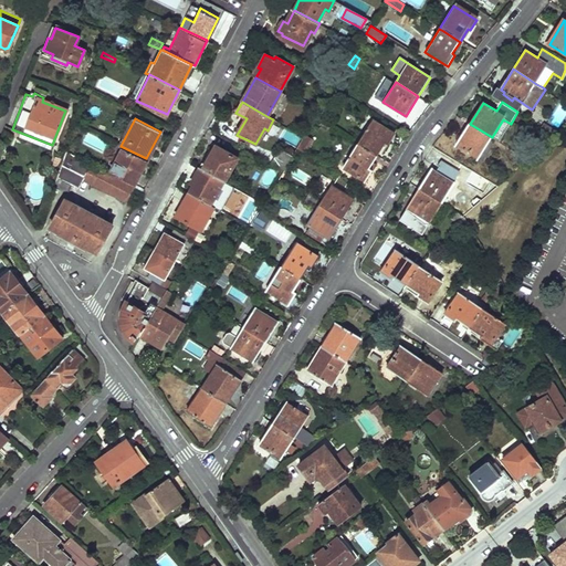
[(371,119),(358,143),(378,155),(386,143),(388,145),(396,134),(371,119)]
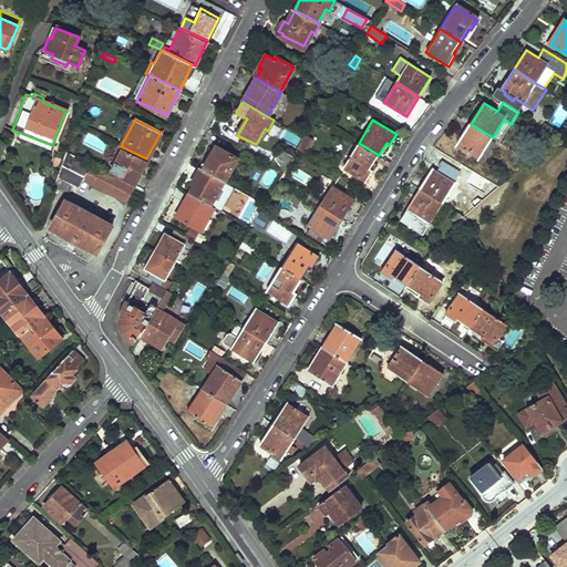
[(512,124),(504,120),(493,137),(500,143),(512,124)]
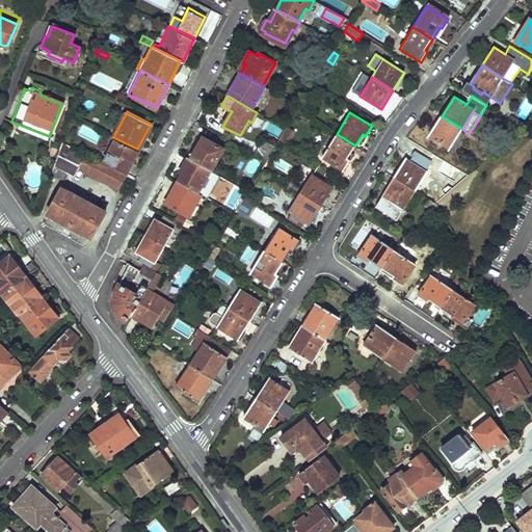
[(462,129),(442,116),(428,135),(450,149),(462,129)]
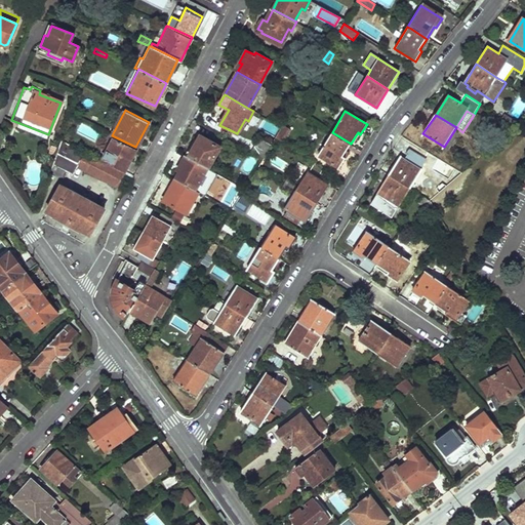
[(265,121),(261,128),(275,133),(278,126),(265,121)]
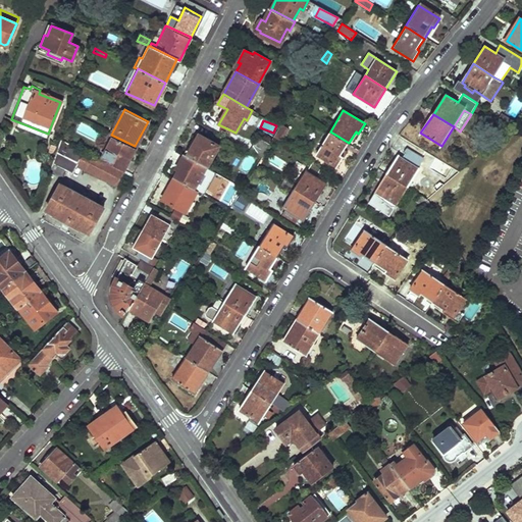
[(110,141),(101,158),(122,169),(135,146),(111,135),(105,131),(102,137),(110,141)]
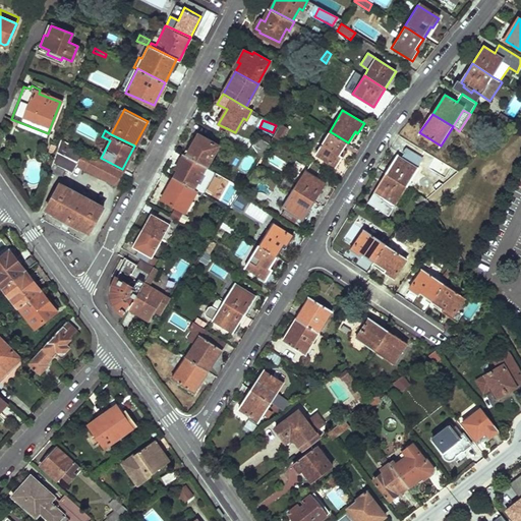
[(330,131),(315,154),(337,166),(343,156),(341,155),(348,142),(330,131)]
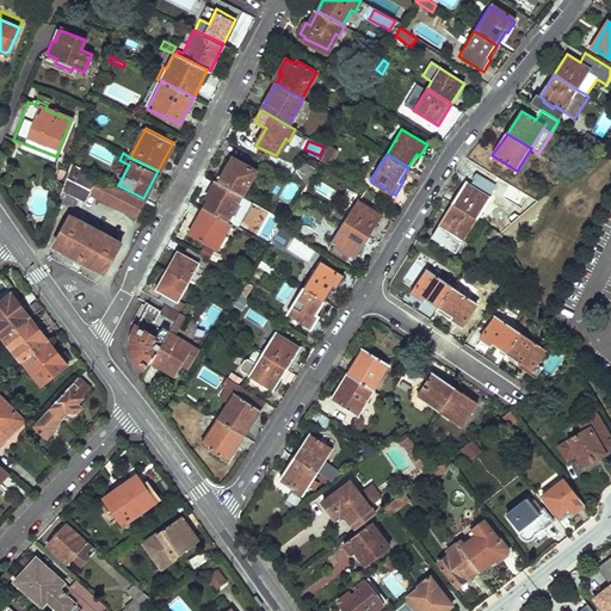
[(232,156),(218,181),(234,191),(241,195),(242,196),(257,171),(232,156)]
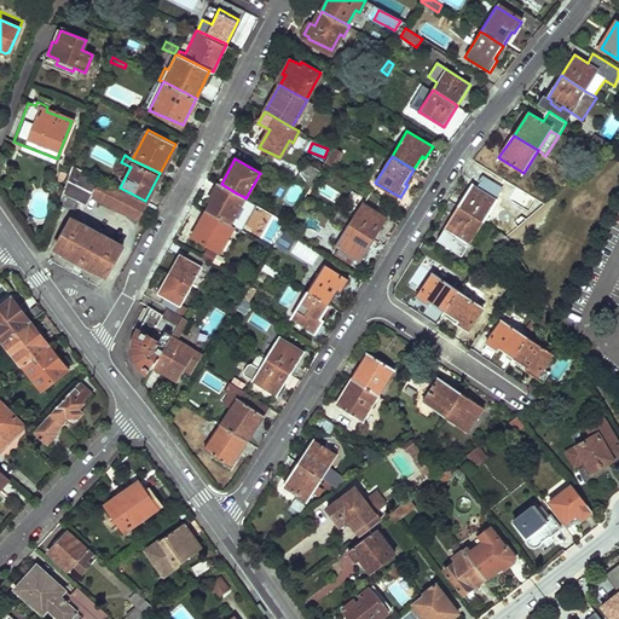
[(307,161),(298,178),(311,185),(320,169),(307,161)]
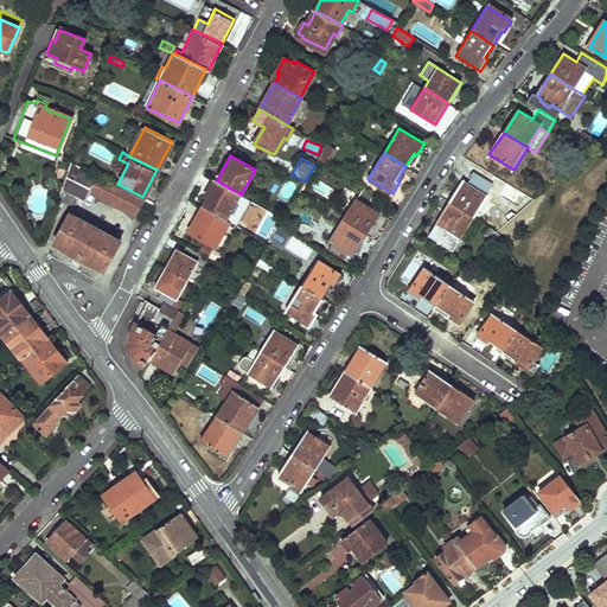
[(70,160),(57,198),(69,204),(71,203),(72,203),(77,195),(84,198),(89,190),(134,215),(144,197),(142,197),(117,184),(70,160)]
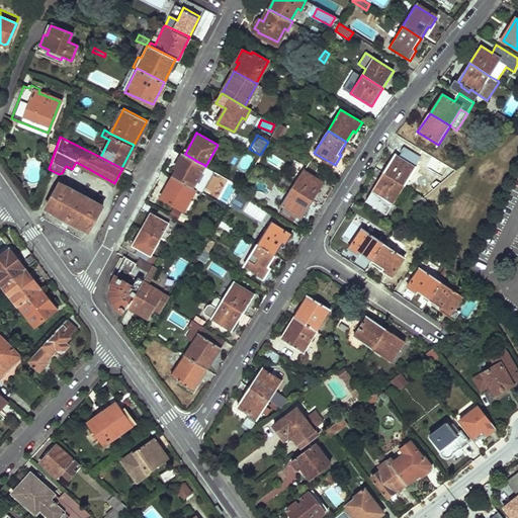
[(420,156),(405,146),(402,150),(404,151),(401,156),(397,153),(384,171),(406,184),(417,166),(415,165),(420,156)]
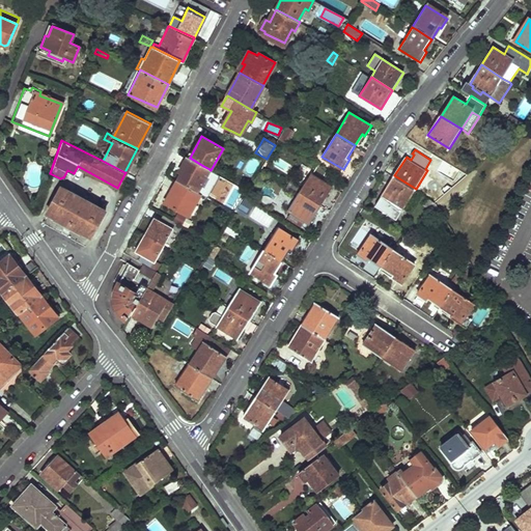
[(182,172),(177,180),(196,191),(197,192),(210,169),(203,166),(190,158),(186,156),(178,170),(182,172)]
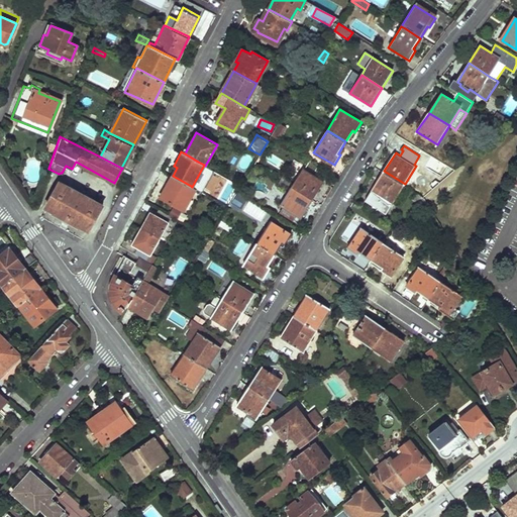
[(278,168),(282,162),(273,154),(268,161),(278,168)]
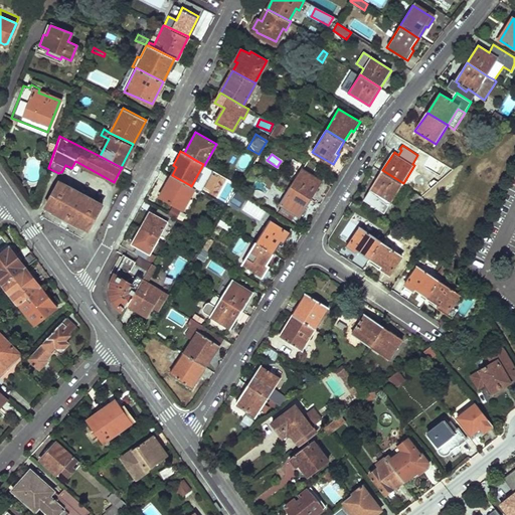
[(284,172),(280,178),(312,198),(322,180),(301,168),(292,183),(288,180),(290,175),(284,172)]
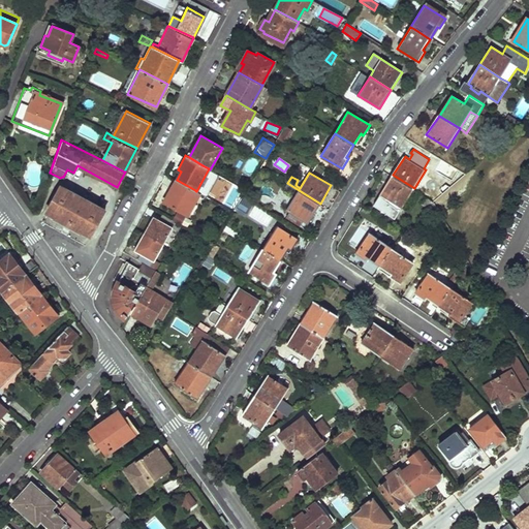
[(414,188),(393,175),(381,193),(387,197),(403,208),(414,188)]
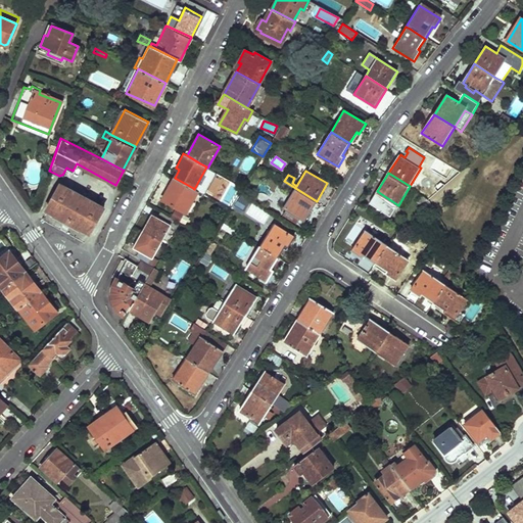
[(175,178),(162,199),(186,212),(198,191),(194,189),(193,188),(175,178)]
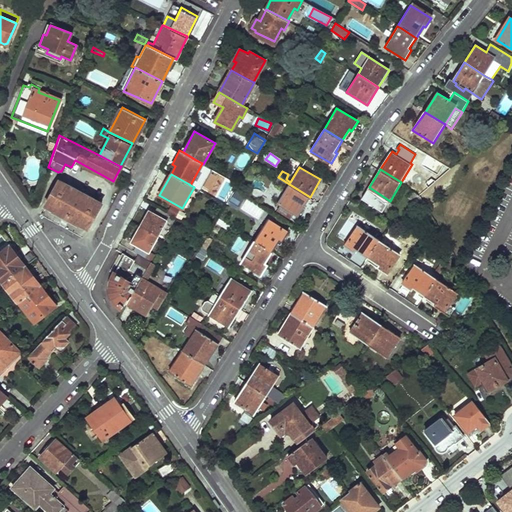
[(418,180),(412,176),(408,183),(414,187),(418,180)]
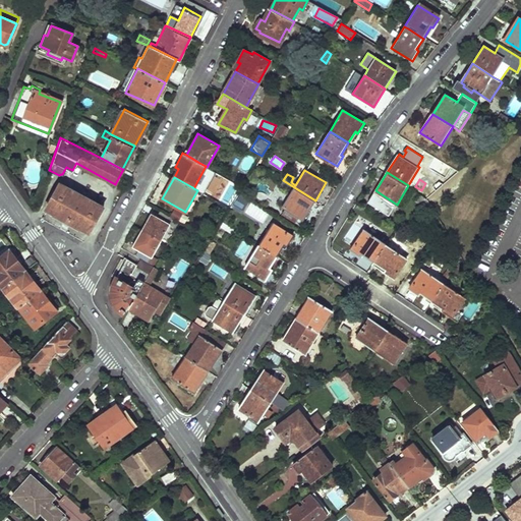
[(283,180),(279,187),(285,190),(287,188),(292,191),(283,206),(286,208),(283,213),(296,221),(299,216),(304,220),(315,200),(283,180)]
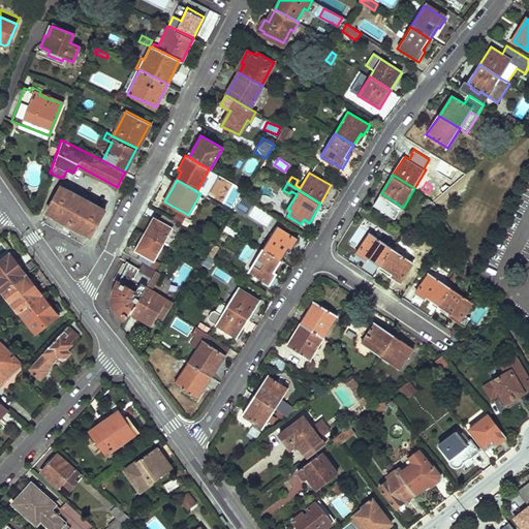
[(61,186),(47,212),(55,216),(54,217),(82,234),(82,231),(90,237),(104,210),(61,186)]
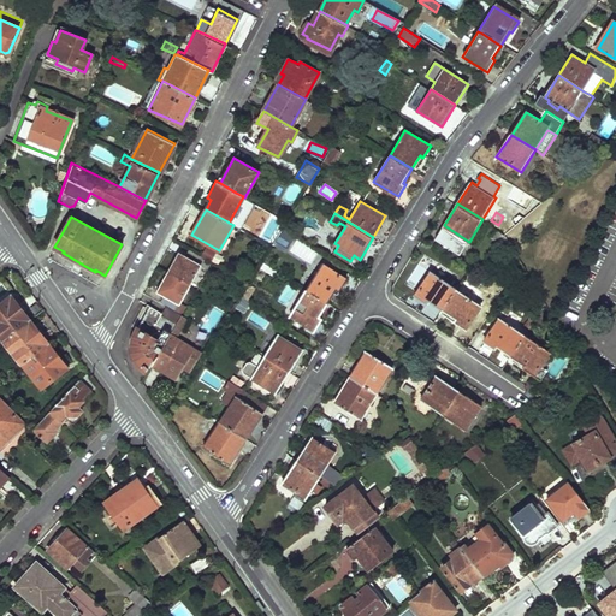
[(283,230),(274,242),(282,247),(285,240),(291,243),(296,236),(283,227),(283,230)]
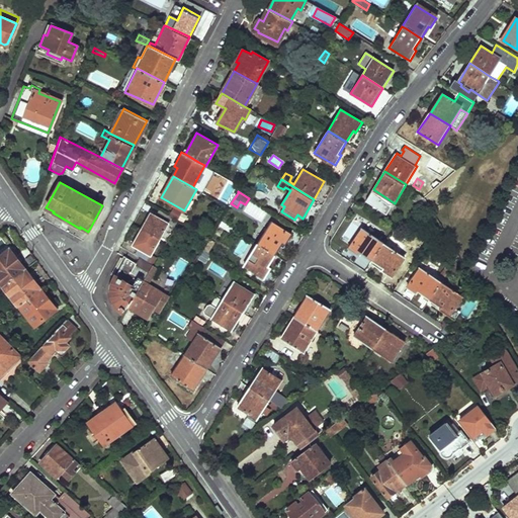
[(387,213),(395,203),(379,193),(377,196),(372,194),(366,201),(387,213)]
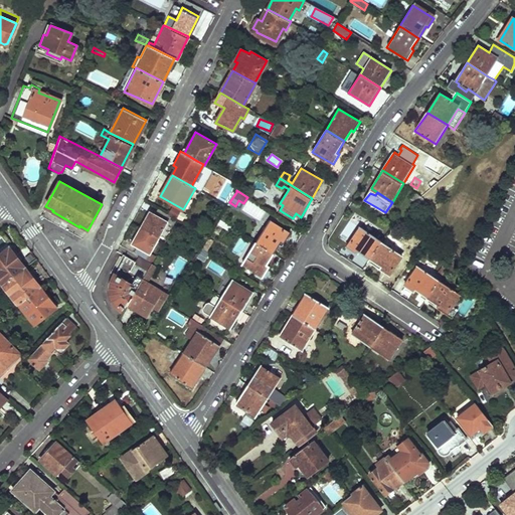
[(424,199),(414,193),(412,197),(416,200),(415,202),(419,205),(424,199)]
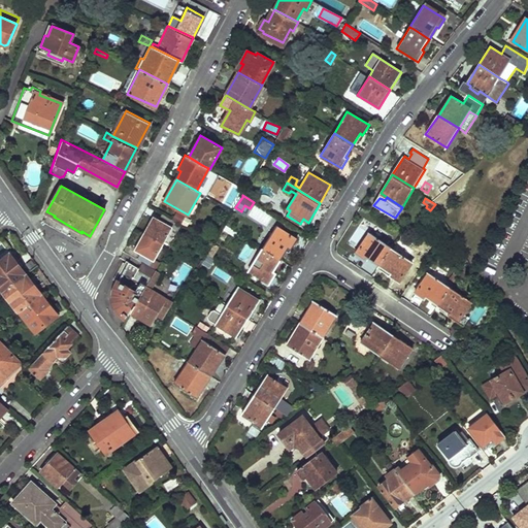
[(155,217),(145,233),(161,242),(174,220),(163,213),(160,219),(155,217)]
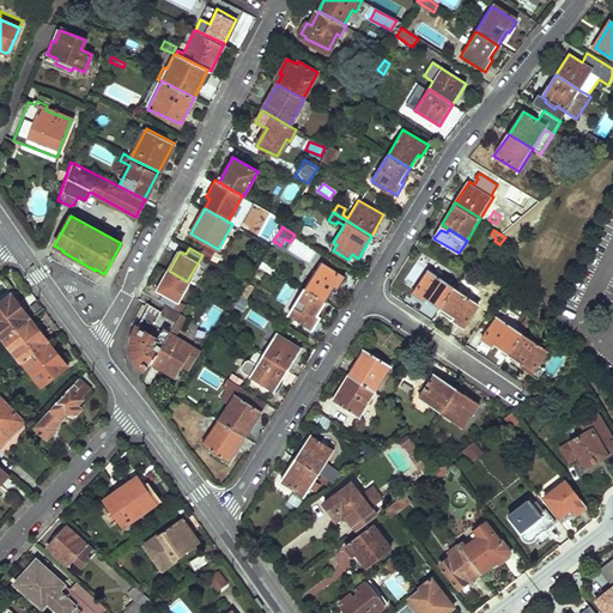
[(211,260),(202,255),(198,263),(206,267),(211,260)]
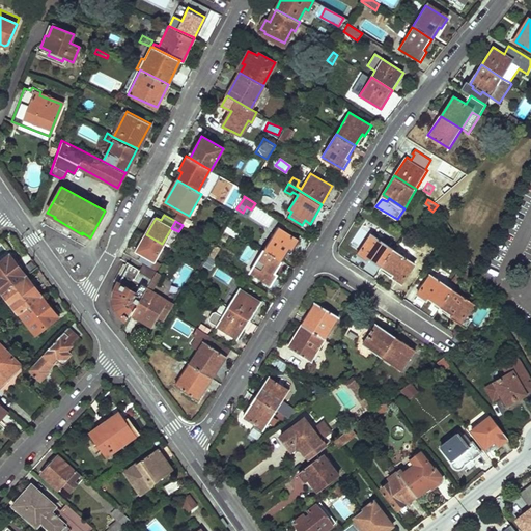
[(227,225),(224,230),(236,238),(240,233),(227,225)]
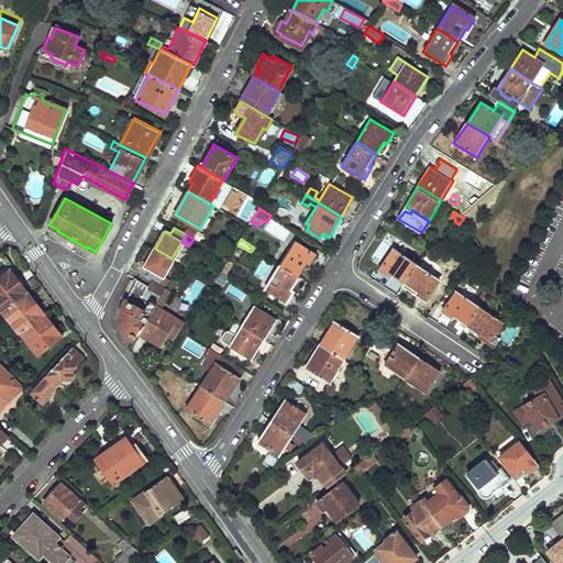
[(294,242),(280,265),(299,277),(307,266),(310,268),(318,256),(294,242)]
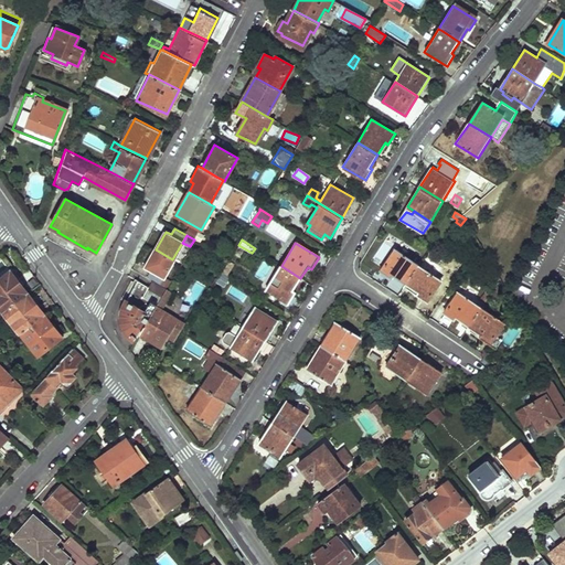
[(156,249),(145,267),(150,269),(146,277),(151,280),(159,284),(171,263),(172,259),(156,249)]
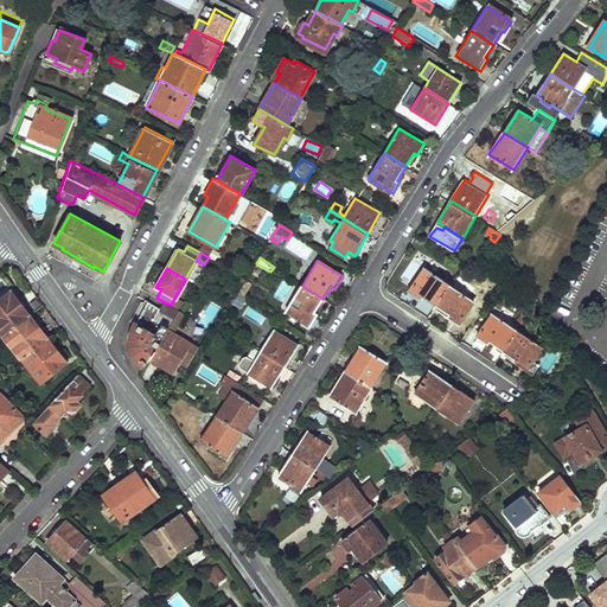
[(451,285),(426,268),(410,292),(435,307),(451,285)]
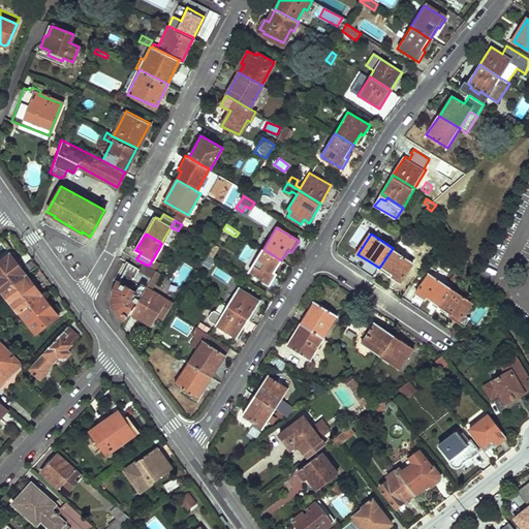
[(238,257),(248,265),(257,252),(248,245),(238,257)]
